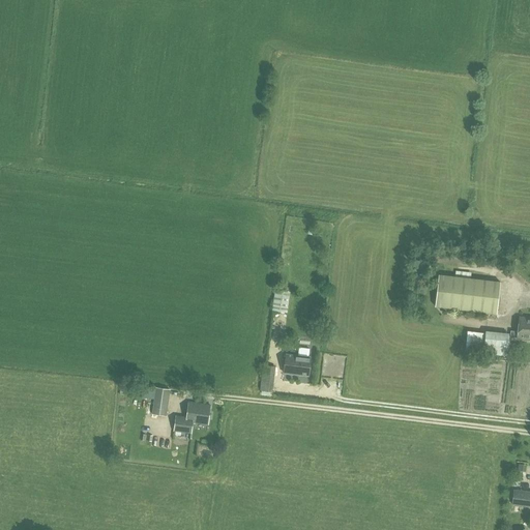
[(438,273),(435,305),(498,313),(501,281),(438,273)]
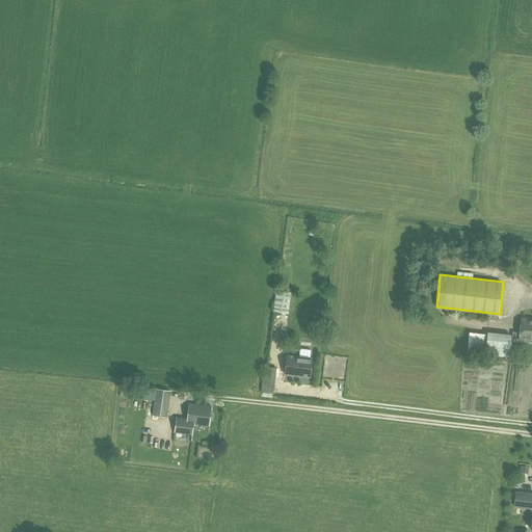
[(291,293),(275,291),(274,295),(273,312),(288,314),(291,298),(291,293)]
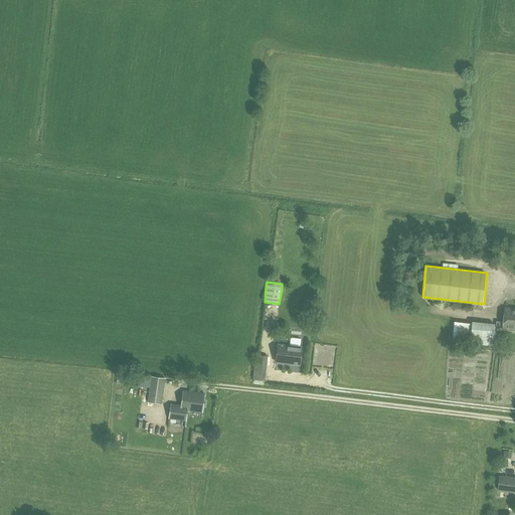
[(514,309),(504,308),(502,323),(497,323),(496,328),(514,330),(514,309)]
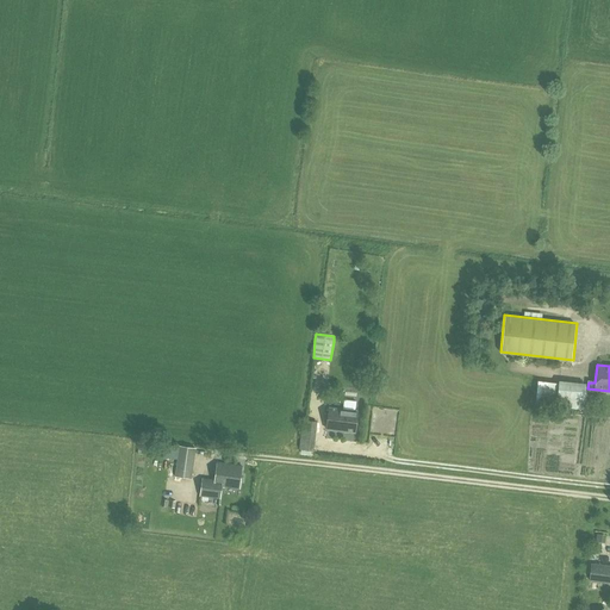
[(535,404),(556,406),(559,384),(536,383),(535,404)]
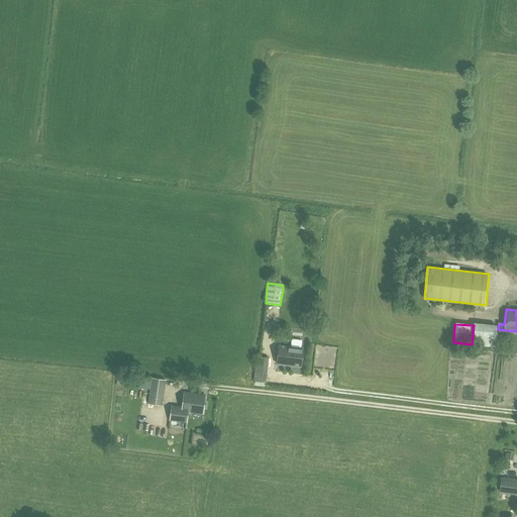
[(474,325),(472,344),(494,347),(496,326),(474,324),(474,325)]
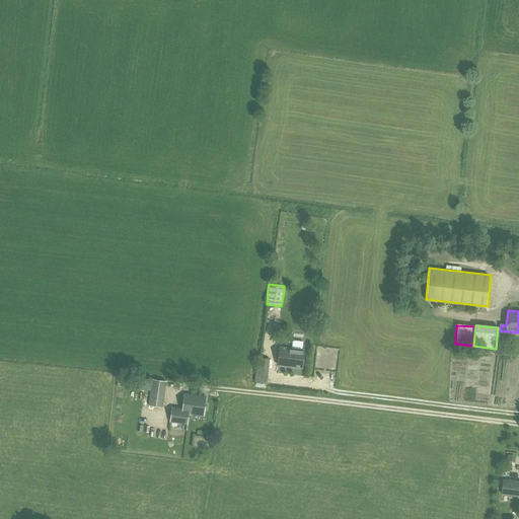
[(292,349),(280,348),(280,352),(276,352),(275,360),(279,360),(278,365),(302,368),(304,351),(302,351),(303,342),(292,341),(292,349)]
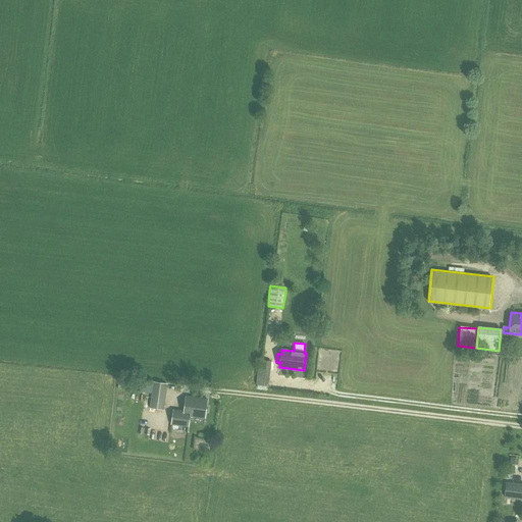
[(267,378),(260,377),(258,377),(257,387),(266,387),(267,378)]
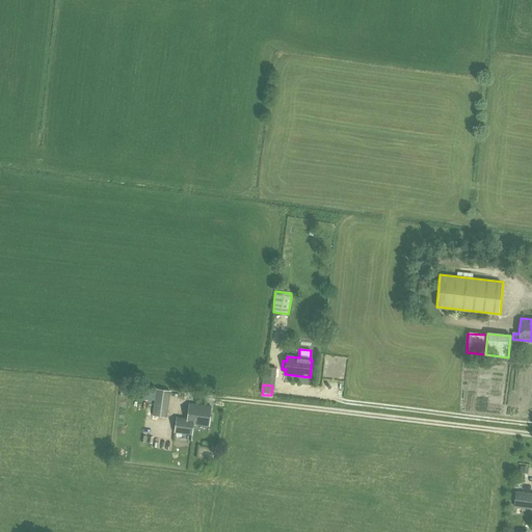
[(135,397),(147,399),(148,392),(149,387),(137,386),(135,397)]
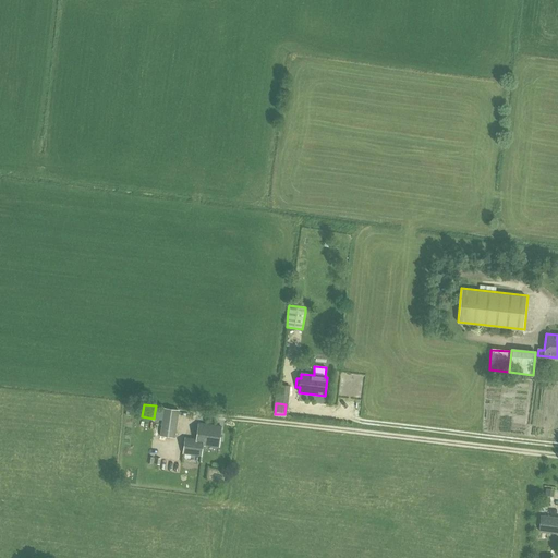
[(164,411),(162,420),(160,436),(176,438),(179,411),(164,409),(164,411)]
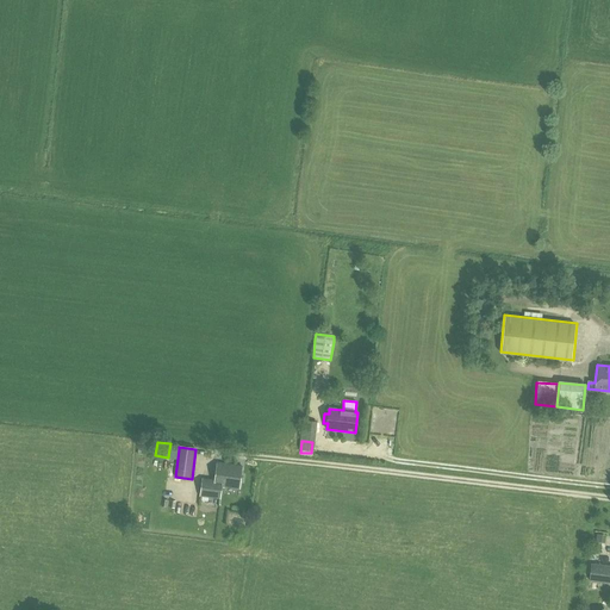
[(215,480),(203,479),(200,497),(209,498),(219,499),(222,486),(238,489),(242,466),(217,464),(215,480)]
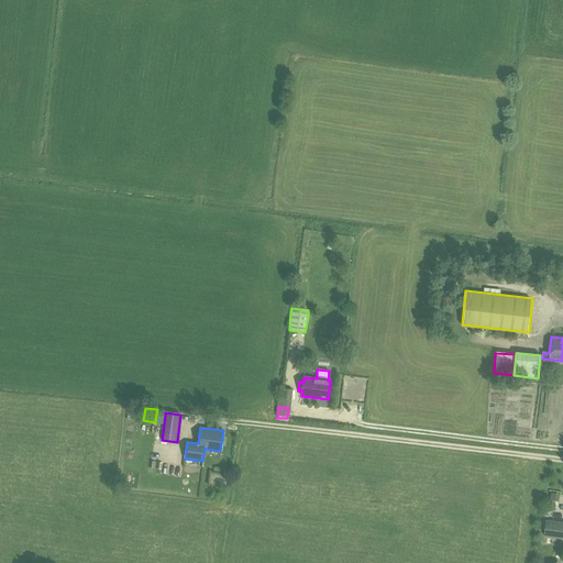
[(562,522),(545,520),(543,536),(562,538),(562,522)]
